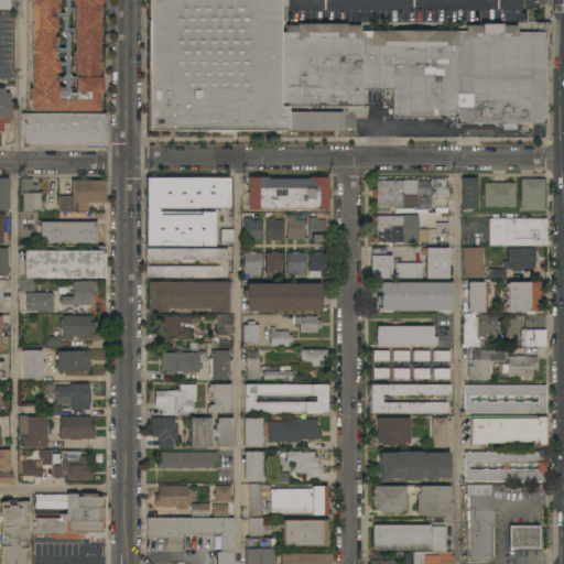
[(0,0),(9,0),(9,10),(0,10),(0,0)]
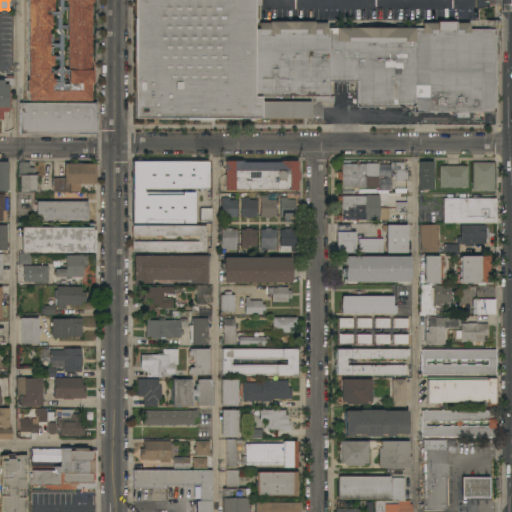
[(92,0),(92,3),(90,3),(90,8),(92,8),(92,16),(90,16),(90,26),(92,26),(92,34),(90,34),(90,51),(92,51),(92,62),(90,62),(90,70),(92,70),(92,91),(90,91),(90,101),(27,101),(27,94),(25,94),(25,80),(27,80),(27,0),(92,0)]
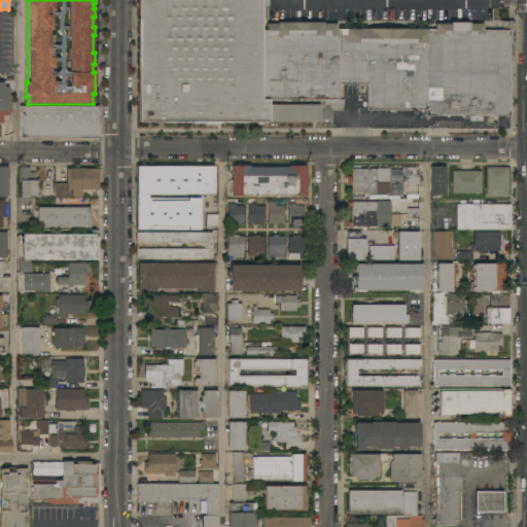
[(138,0),(138,119),(319,123),(319,106),(269,106),(269,99),(258,99),(258,25),(258,7),(267,7),(267,0),(138,0)]
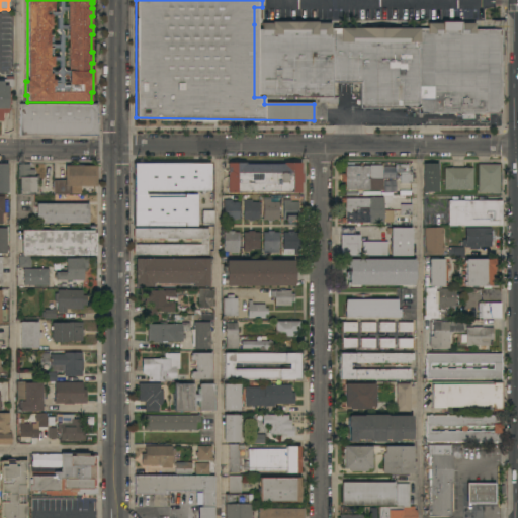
[(420,29),(419,109),(419,114),(503,113),(502,29),(476,29),(475,23),(460,23),(460,20),(441,20),(441,23),(427,24),(427,29),(420,29)]
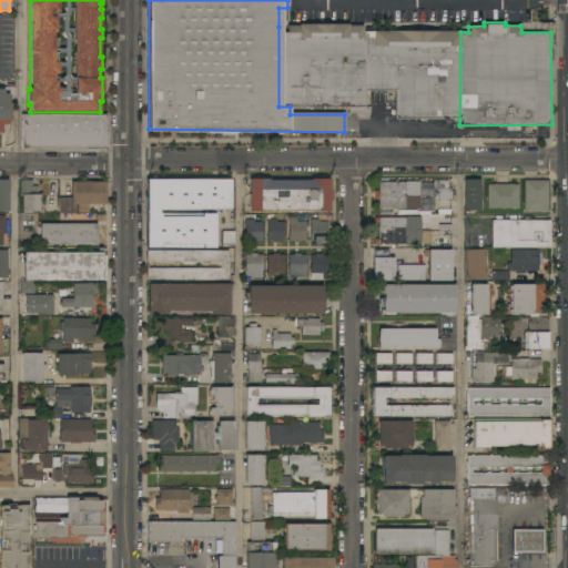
[(279,27),(362,28),(362,33),(362,92),(362,107),(290,107),(279,107),(279,27)]
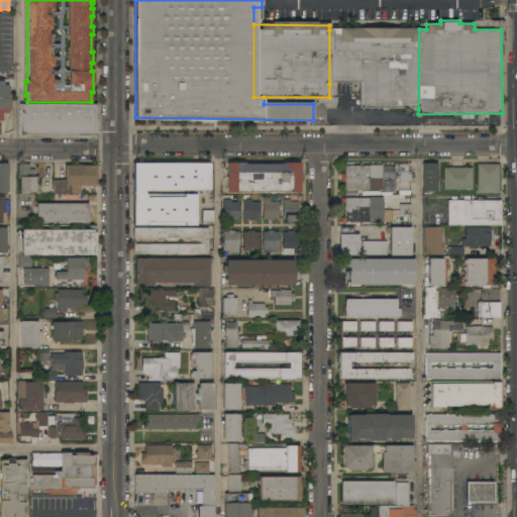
[(329,30),(419,29),(418,109),(358,109),(358,84),(329,84),(329,30)]
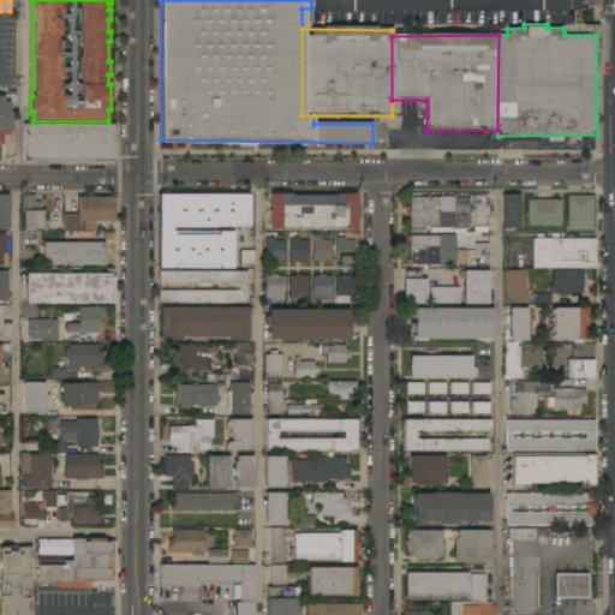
[(0,95),(6,95),(6,91),(15,91),(15,105),(11,105),(11,132),(9,132),(9,135),(1,135),(1,144),(0,144),(0,95)]
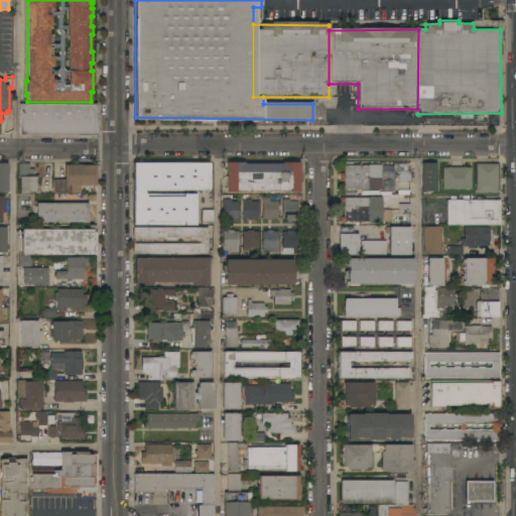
[(96,104),(96,135),(19,135),(19,104),(96,104)]
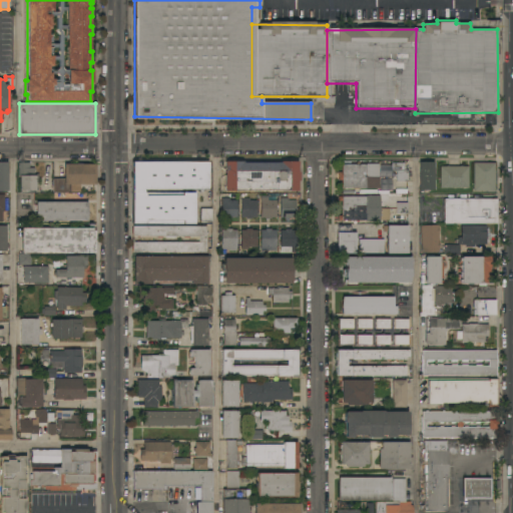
[(224,161),(242,161),(242,163),(280,163),(280,162),(298,162),(298,172),(299,172),(299,181),(298,181),(298,190),(224,191),(224,161)]
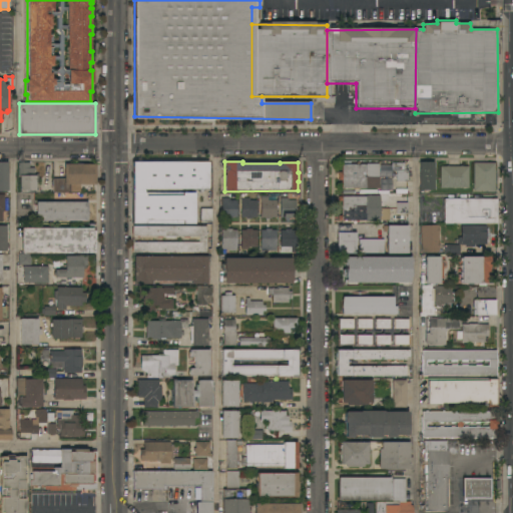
[(379,193),(365,193),(366,188),(342,188),(342,180),(338,180),(338,172),(342,172),(342,161),(351,161),(351,165),(365,165),(365,164),(380,164),(380,166),(391,166),(391,177),(380,177),(379,193)]
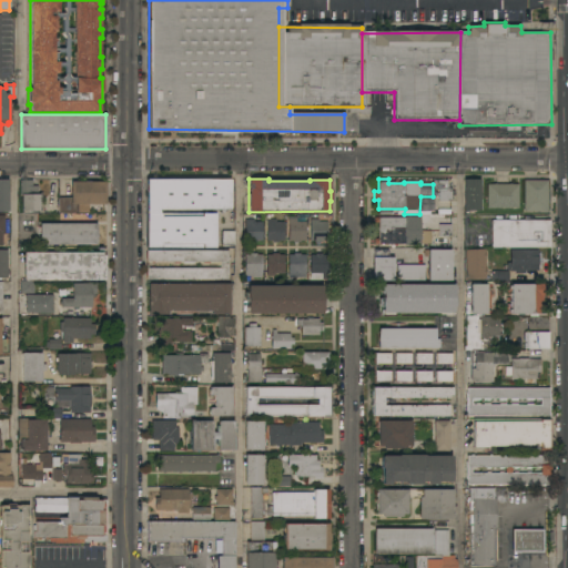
[(230,180),(230,210),(159,210),(159,214),(215,214),(215,249),(145,249),(145,180),(230,180)]
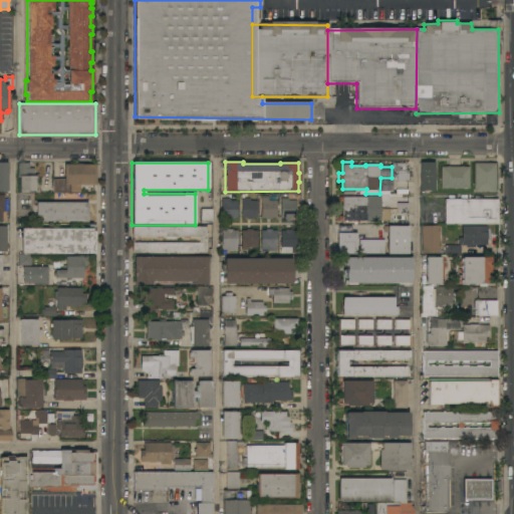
[(420,163),(434,163),(434,190),(420,191),(420,163)]
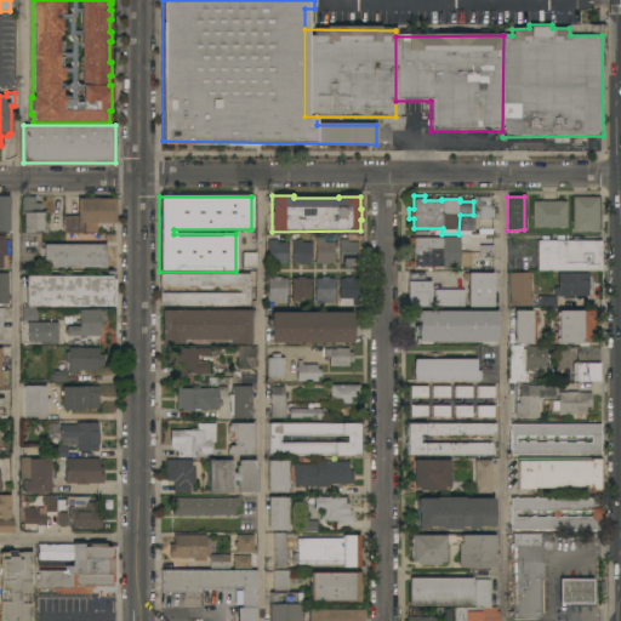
[(23,232),(23,215),(22,215),(22,198),(35,198),(35,204),(41,204),(41,211),(46,211),(46,217),(43,217),(43,232),(23,232)]
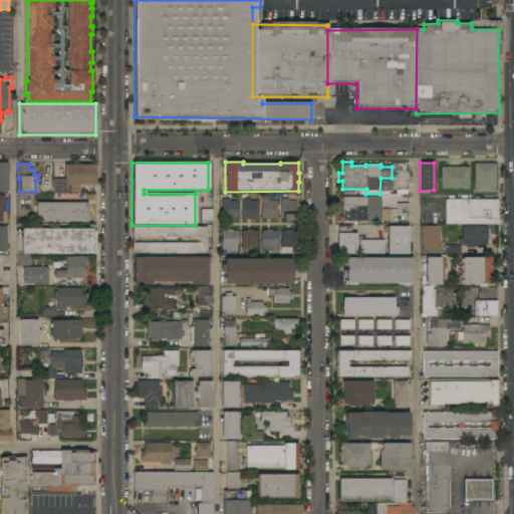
[(398,184),(398,173),(393,173),(393,165),(405,164),(405,171),(409,171),(409,184),(398,184)]
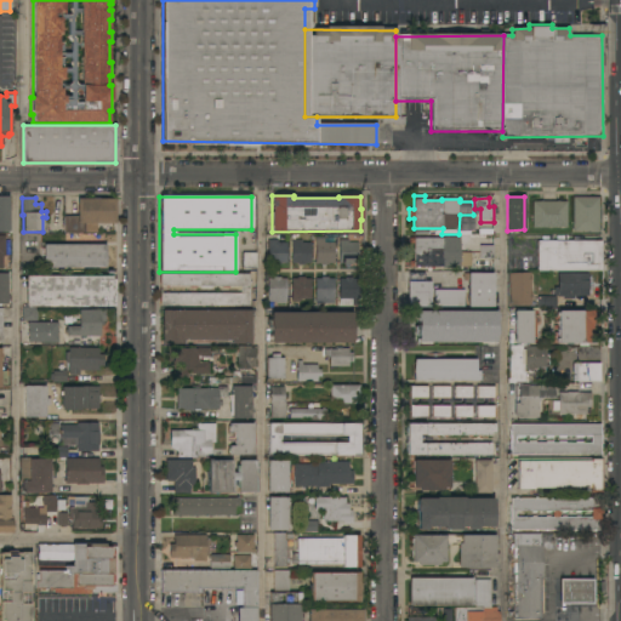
[(573,198),(598,198),(598,232),(573,232),(573,198)]
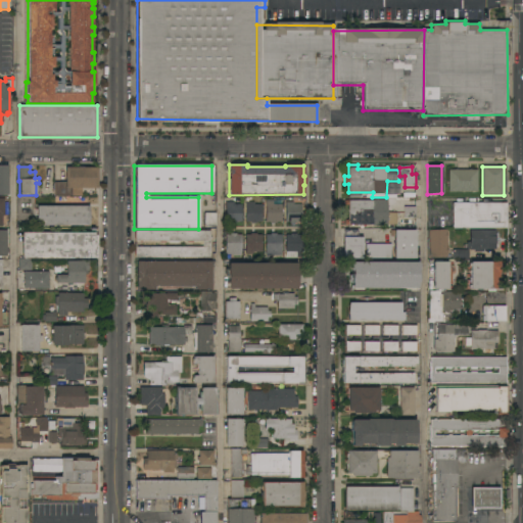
[(97,168),(97,188),(70,188),(70,196),(54,196),(54,182),(65,182),(65,168),(97,168)]
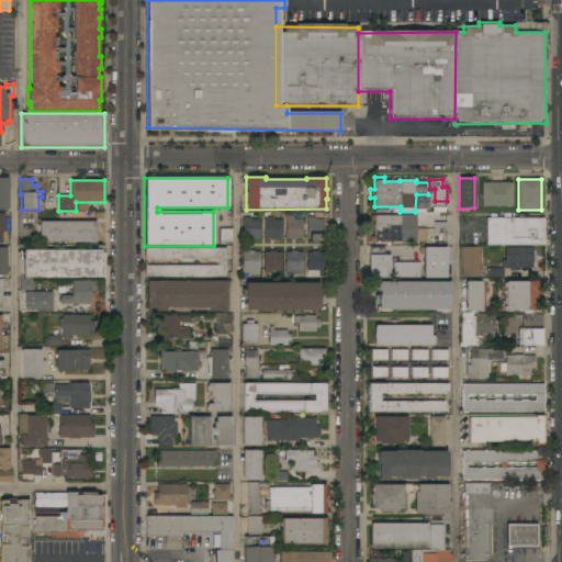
[(489,182),(489,181),(491,181),(491,182),(504,182),(504,181),(506,181),(506,182),(513,182),(513,206),(482,206),(482,183),(489,182)]
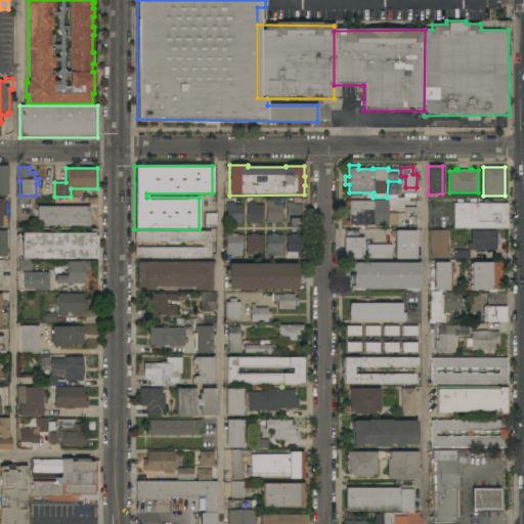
[(400,183),(400,194),(388,194),(388,182),(400,183)]
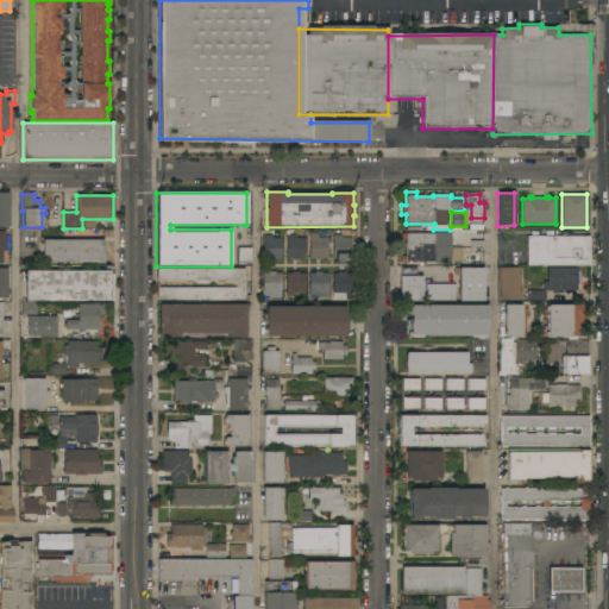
[(450,248),(462,248),(462,262),(450,262),(450,263),(433,263),(433,262),(401,262),(401,257),(406,257),(406,239),(401,239),(401,234),(433,234),(433,233),(450,233),(450,248)]
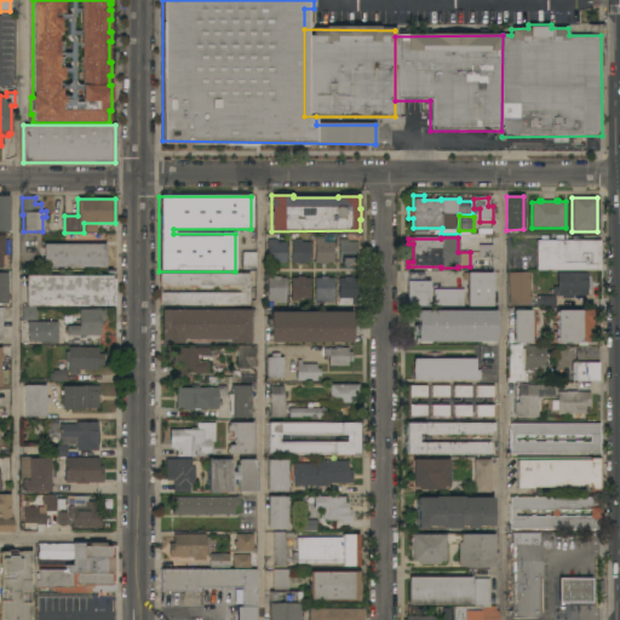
[(280,263),(280,264),(273,264),(273,263),(268,263),(268,240),(277,240),(277,242),(286,242),(286,263),(280,263)]
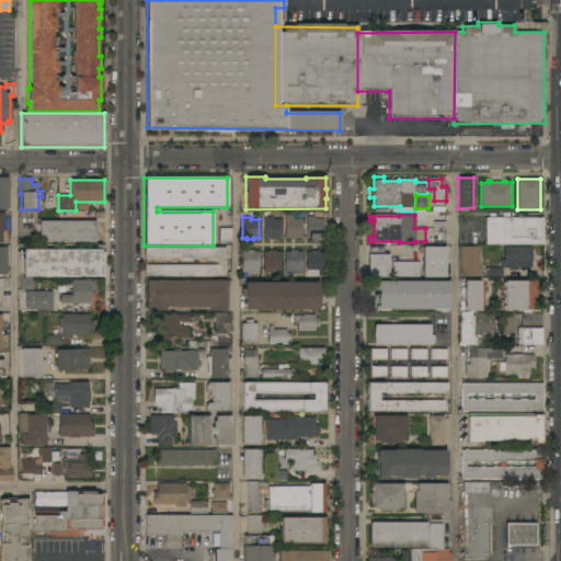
[(275,238),(275,239),(268,239),(268,238),(263,238),(263,217),(272,217),(272,219),(281,219),(281,238),(275,238)]
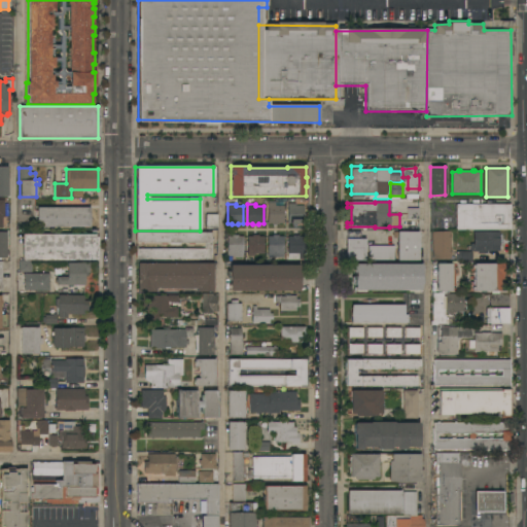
[(278,224),(273,224),(267,223),(268,204),(275,204),(275,206),(284,206),(283,224),(278,224)]
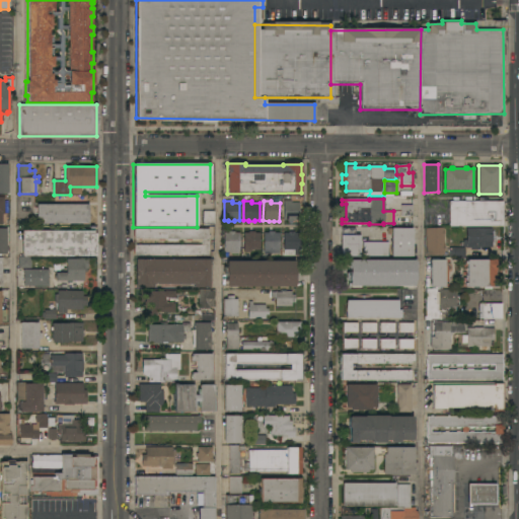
[(283,201),(290,201),(290,203),(299,203),(299,220),(294,220),(294,222),(288,222),(288,220),(283,220),(283,201)]
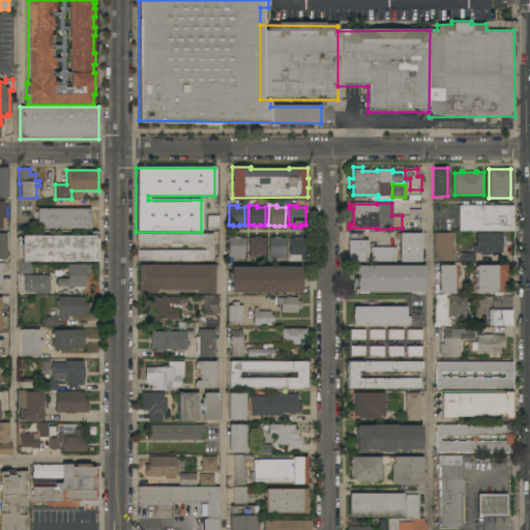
[(512,206),(512,209),(513,209),(513,215),(512,215),(512,222),(513,222),(514,223),(513,228),(513,229),(512,229),(512,232),(459,231),(459,206),(512,206)]
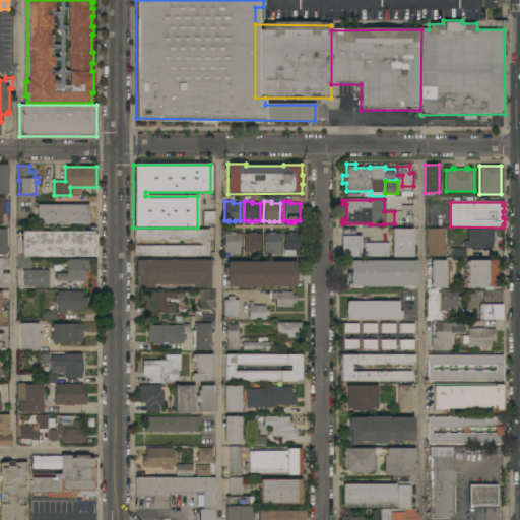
[(88,205),(88,224),(37,224),(37,205),(88,205)]
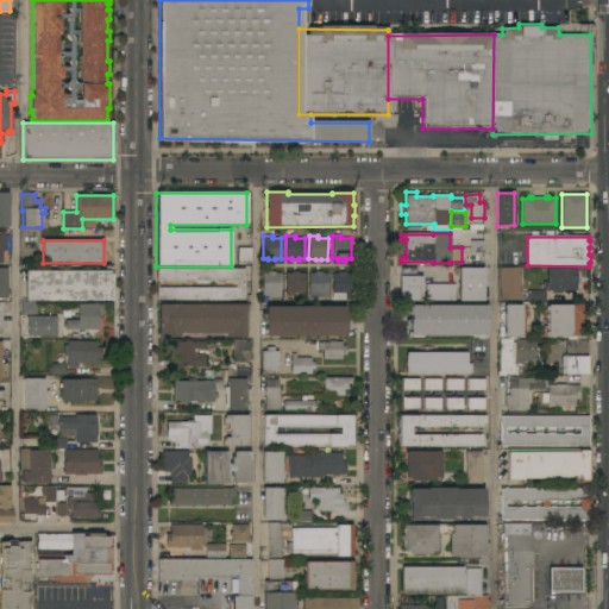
[(483,240),(483,253),(471,255),(470,242),(483,240)]
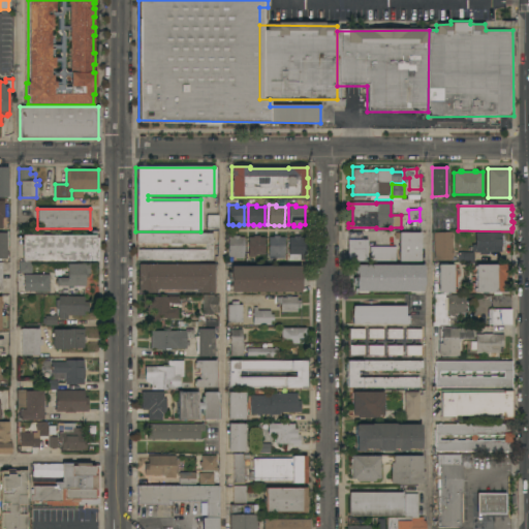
[(218,216),(218,228),(207,228),(207,216),(218,216)]
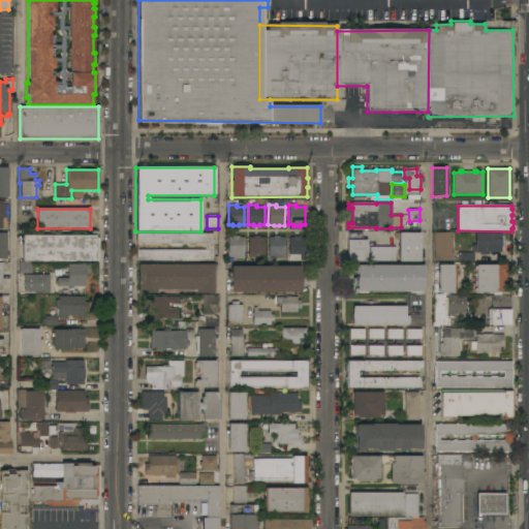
[(398,234),(419,232),(421,261),(399,261),(398,234)]
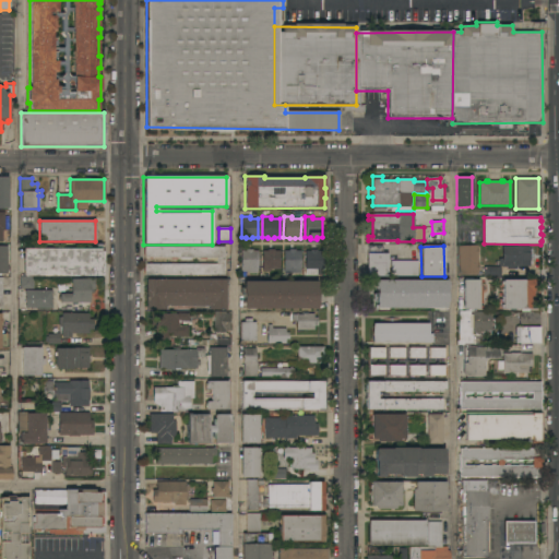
[(458,246),(476,246),(477,249),(478,248),(478,256),(477,256),(477,261),(479,261),(479,265),(478,265),(478,272),(477,272),(477,274),(459,275),(458,246)]
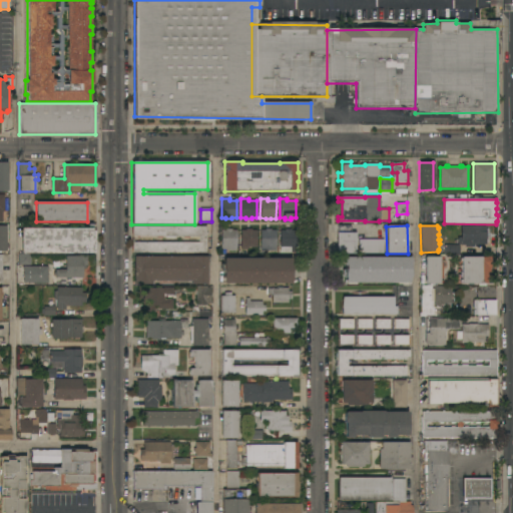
[(486,226),(486,244),(473,244),(473,246),(472,247),(466,247),(464,246),(464,245),(461,245),(461,244),(457,244),(457,237),(461,237),(461,225),(486,226)]
